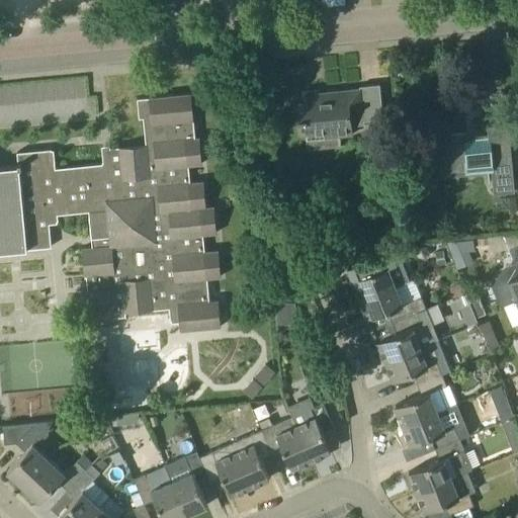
[(306,134),(324,132),(324,138),(354,135),(352,114),(364,112),(362,89),(319,93),(319,90),(301,92),(303,102),(298,103),(299,121),(305,120),(306,134)]
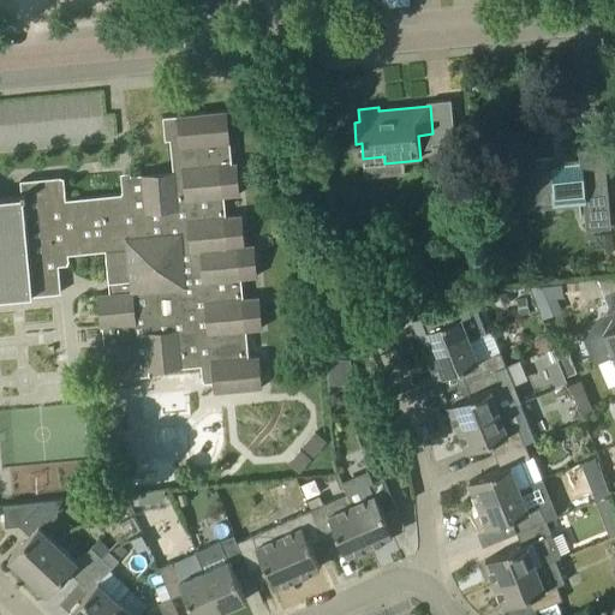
[(132,193),(123,195),(53,201),(51,178),(21,180),(22,196),(0,198),(0,298),(61,293),(58,261),(69,260),(69,255),(106,251),(108,282),(121,281),(123,292),(100,294),(107,377),(139,374),(139,370),(201,364),(202,378),(213,377),(214,390),(261,386),(257,353),(246,354),(244,329),(262,328),(262,327),(260,327),(257,297),(260,297),(260,296),(242,297),(239,279),(257,276),(257,275),(256,276),(252,246),(255,246),(255,245),(243,246),(240,216),(243,216),(242,215),(224,216),(222,196),(240,195),(240,193),(238,193),(236,163),(237,163),(237,162),(230,163),(228,143),(230,143),(230,142),(228,142),(225,112),(227,112),(227,111),(163,117),(166,139),(171,139),(173,173),(131,178),(132,193)]
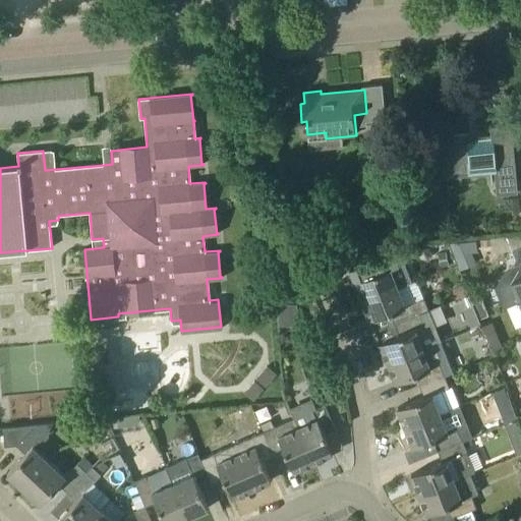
[(520,141),(519,122),(490,125),(491,137),(478,138),(478,139),(469,140),(469,133),(441,136),(442,153),(437,153),(437,158),(448,157),(449,175),(495,171),(496,193),(516,191),(513,141),(520,141)]
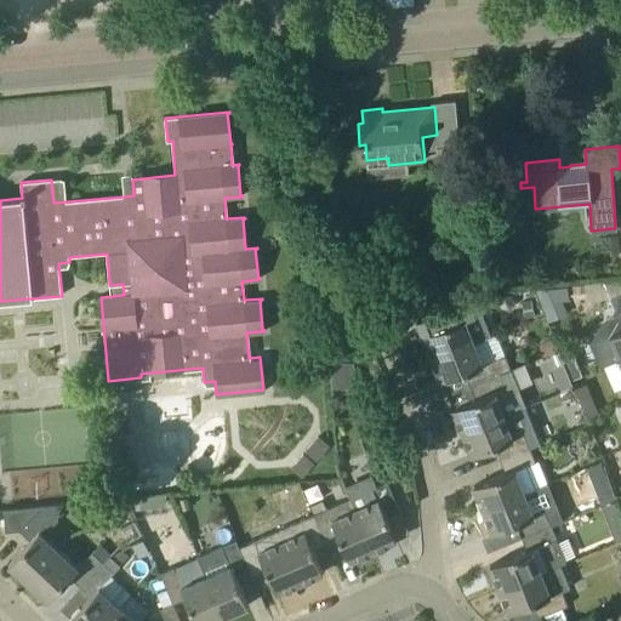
[(541,302),(563,301),(569,301),(568,288),(536,290),(541,302)]
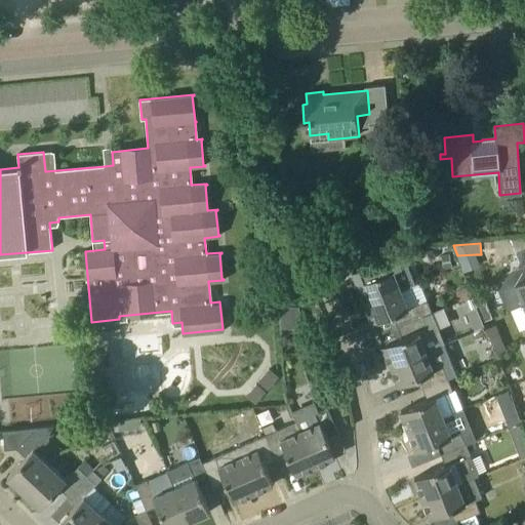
[(524,246),(517,250),(523,266),(511,271),(498,290),(507,312),(524,304),(524,305),(524,304),(524,246)]
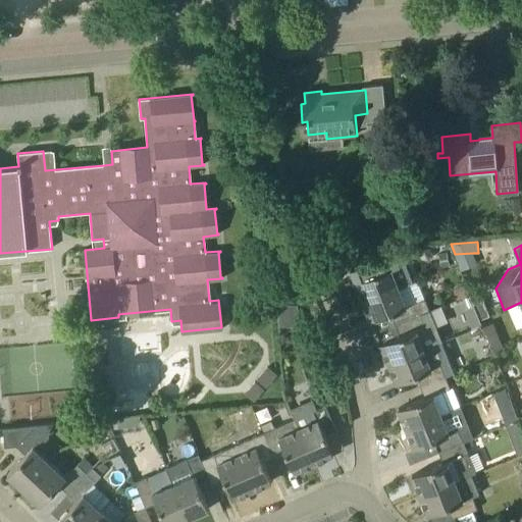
[(413,281),(405,262),(400,264),(395,252),(371,262),(376,273),(356,281),(363,302),(399,288),(413,281)]
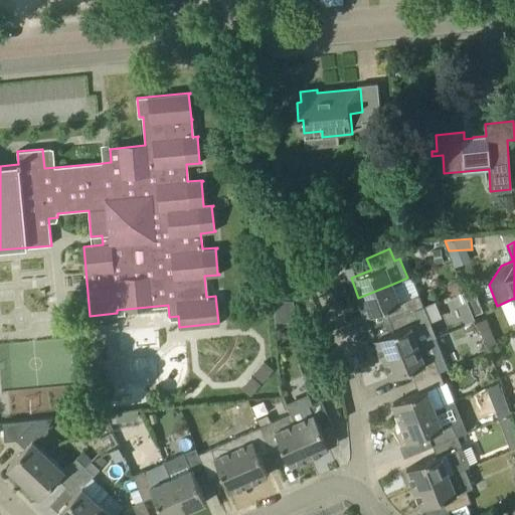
[(444,263),(442,249),(434,250),(436,264),(444,263)]
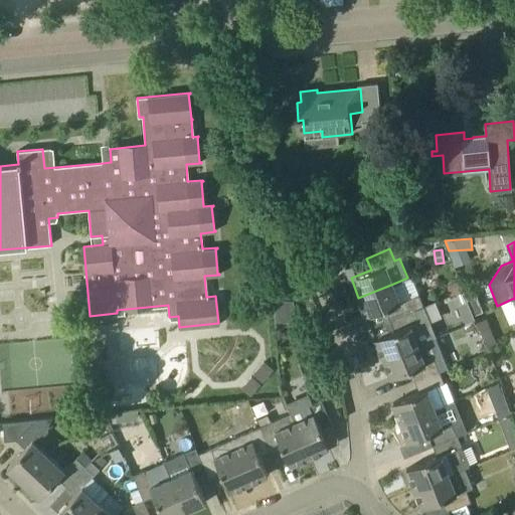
[(391,320),(424,307),(411,276),(393,284),(358,298),(366,317),(387,309),(391,320)]
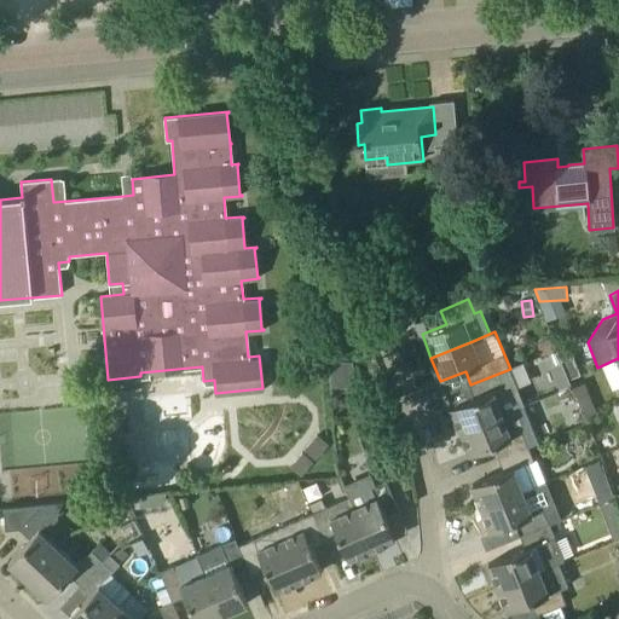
[(538,343),(544,356),(557,348),(551,336),(538,343)]
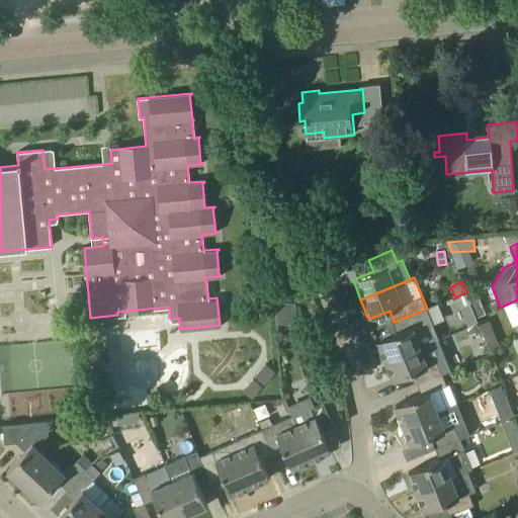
[(467,296),(462,298),(465,306),(460,308),(468,327),(478,323),(478,322),(470,304),(467,296)]
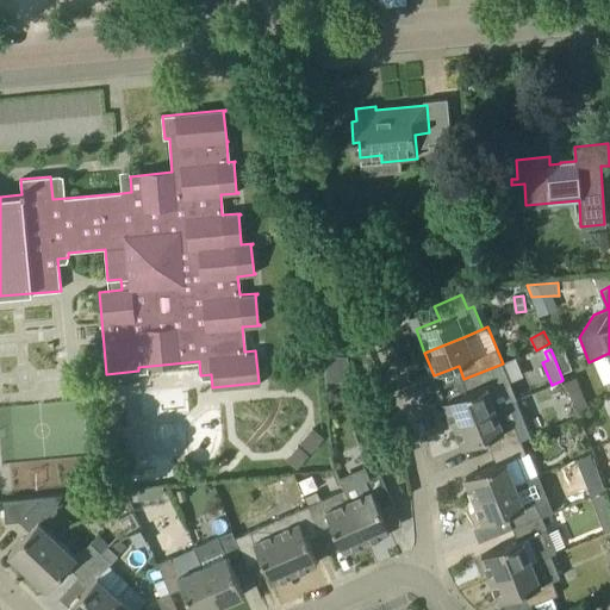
[(556,360),(561,373),(576,367),(570,354),(556,360)]
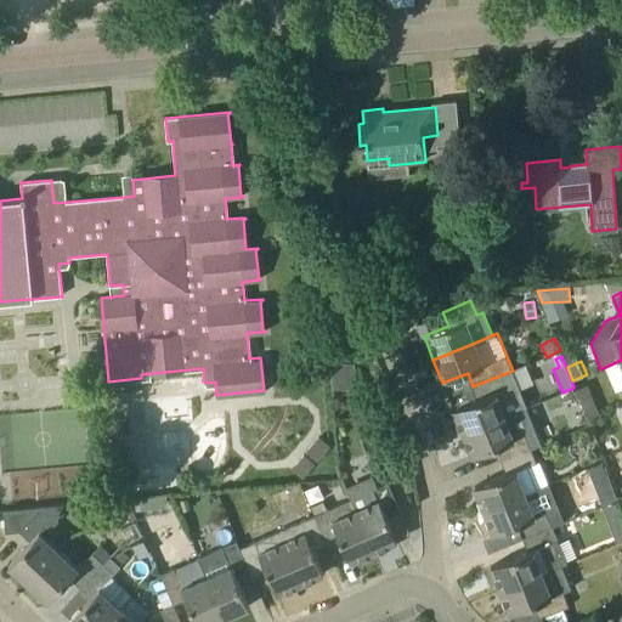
[(352,362),(333,367),(337,386),(357,383),(352,362)]
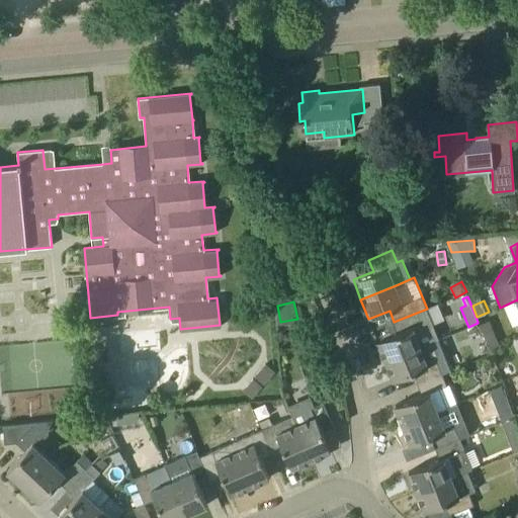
[(385,361),(438,340),(437,339),(439,338),(427,309),(394,322),(399,332),(377,341),(385,361)]
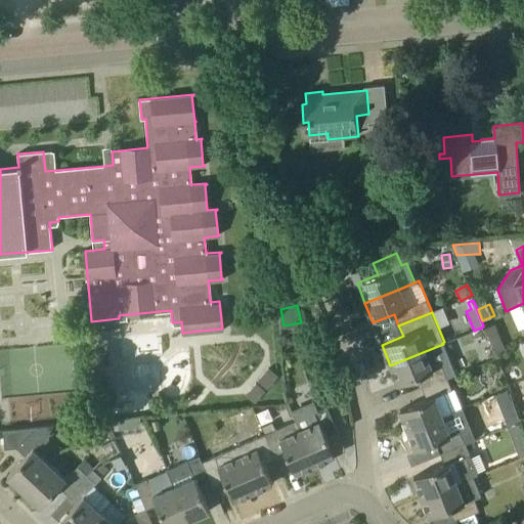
[(501,341),(492,345),(495,353),(506,349),(501,341)]
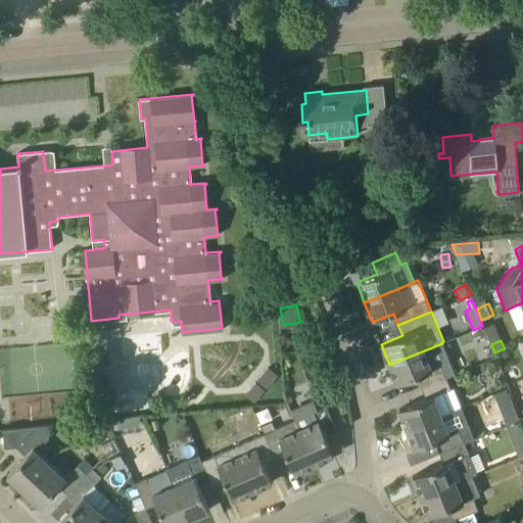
[(422,387),(455,374),(442,343),(389,365),(397,384),(417,376),(422,387)]
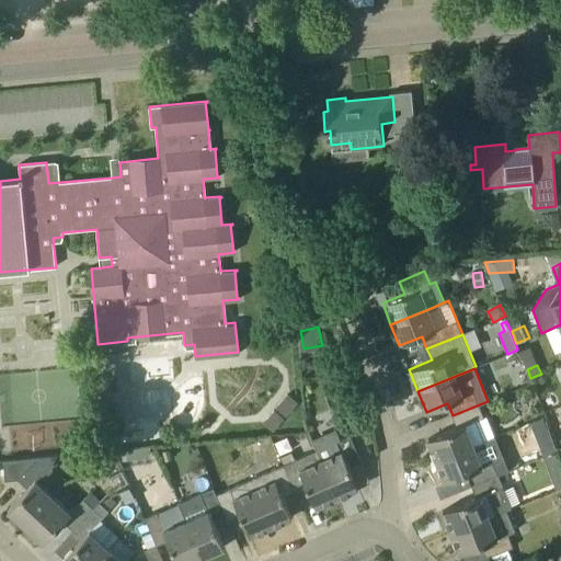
[(493,438),(483,415),(493,412),(488,401),(453,415),(457,426),(428,439),(437,460),(493,438)]
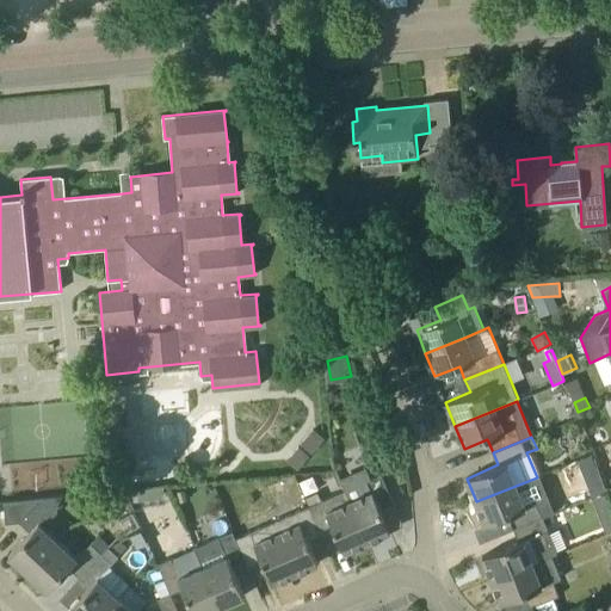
[(585,476),(587,475),(587,474),(599,469),(594,455),(579,461),(585,476)]
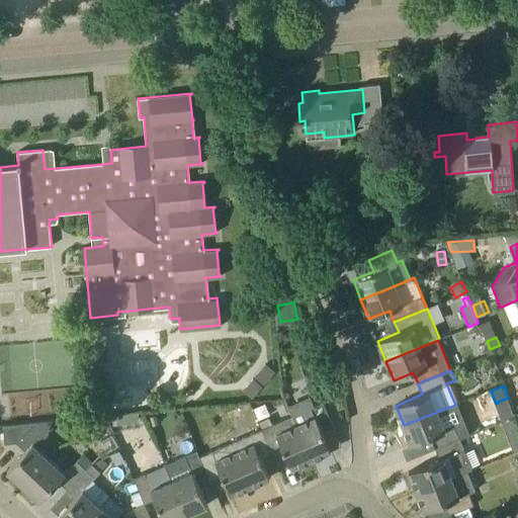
[(292,416),(291,417),(310,459),(331,451),(323,432),(334,427),(324,403),(312,408),(309,400),(289,409),(292,416)]
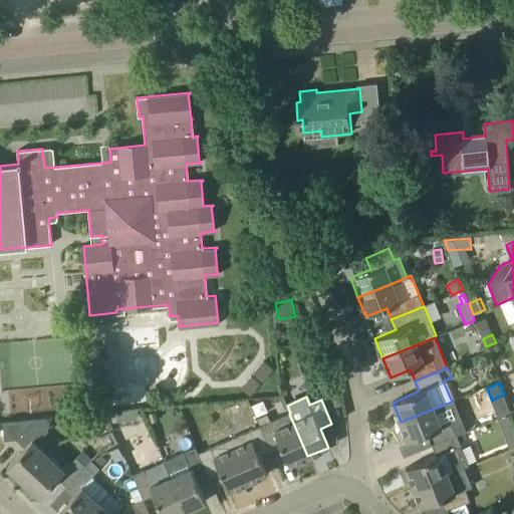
[(456,436),(465,432),(452,402),(401,422),(408,442),(428,434),(433,445),(456,435),(456,436)]
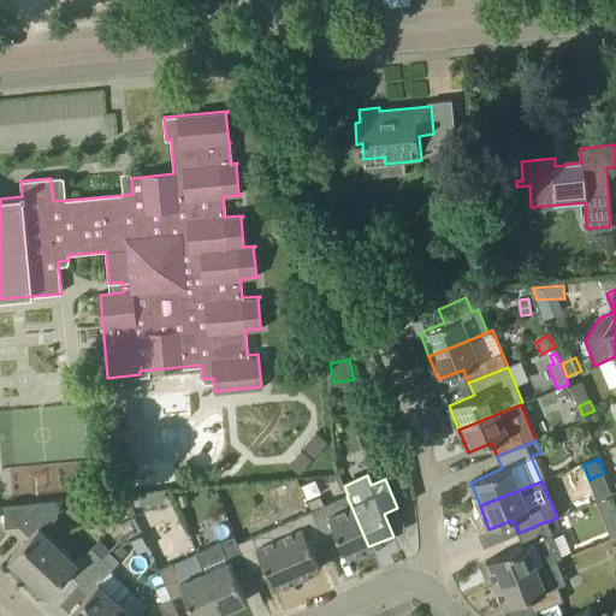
[(368,546),(347,496),(345,495),(321,505),(312,510),(311,510),(324,539),(337,533),(347,557),(368,546)]
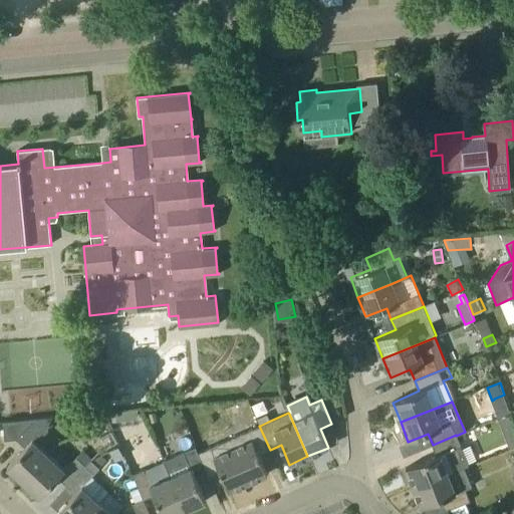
[(260,426),(268,422),(265,415),(256,419),(260,426)]
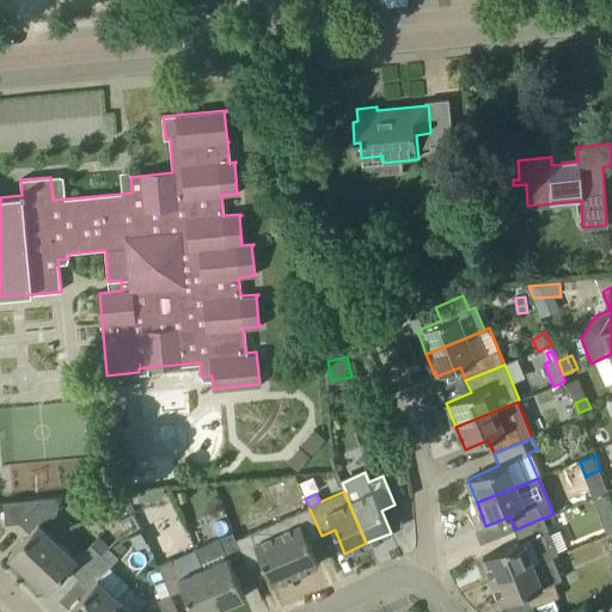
[(40,524),(44,519),(48,524),(57,513),(56,497),(5,503),(6,524),(20,522),(30,533),(8,555),(28,573),(57,542),(40,524)]
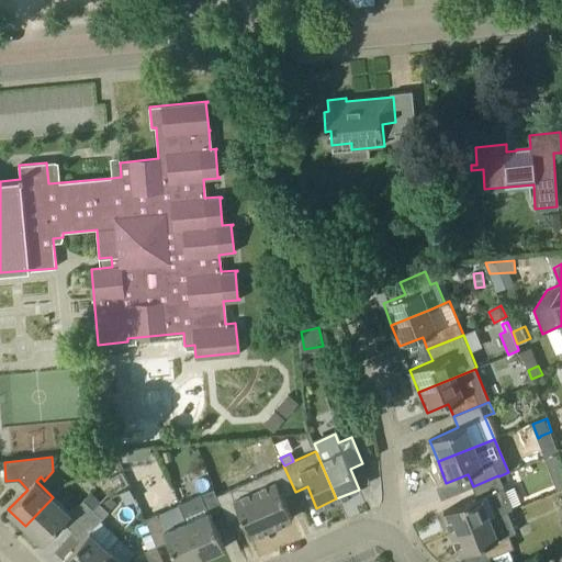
[(283,497),(295,492),(283,465),(250,480),(271,528),(292,518),(283,497)]
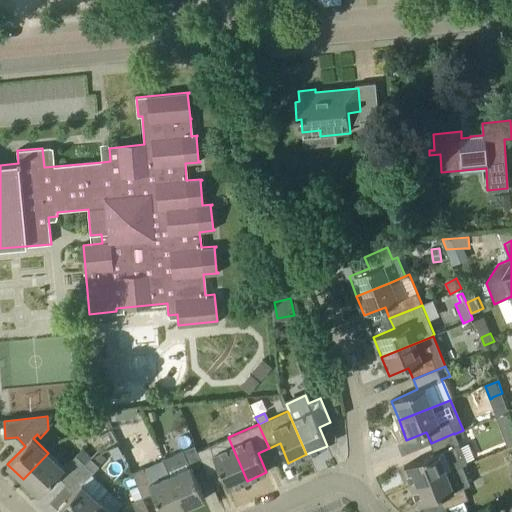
[(511,428),(502,433),(507,447),(511,445),(511,428)]
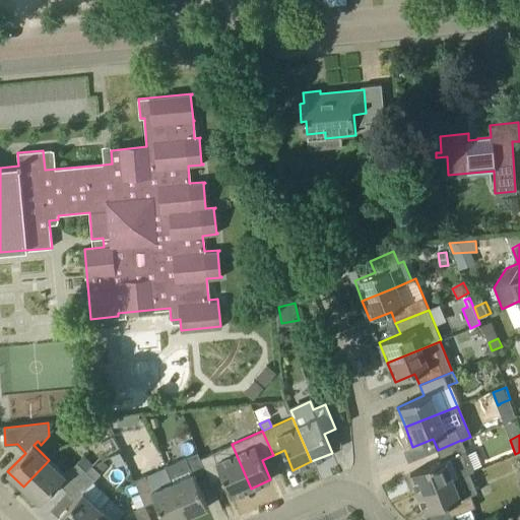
[(474,471),(461,441),(461,440),(438,450),(442,460),(410,473),(418,494),(469,472),(469,473),(474,471)]
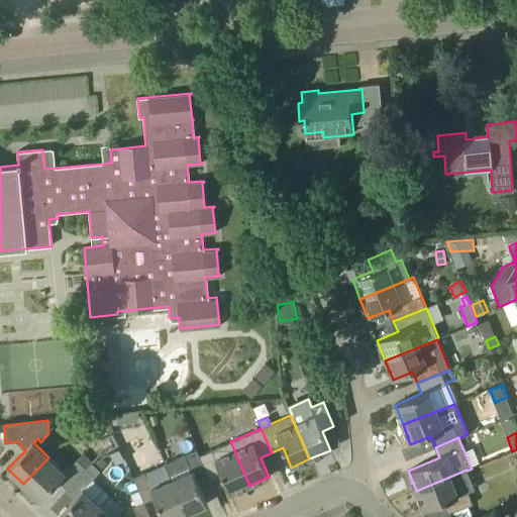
[(409,458),(430,448),(425,438),(404,447),(409,458)]
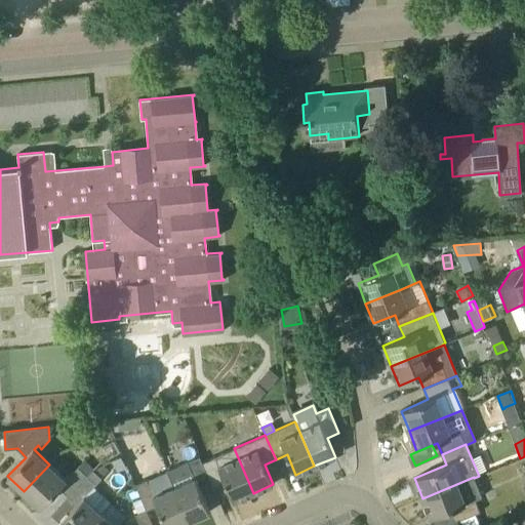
[(234,501),(253,493),(234,448),(203,462),(210,482),(213,488),(225,482),(234,501)]
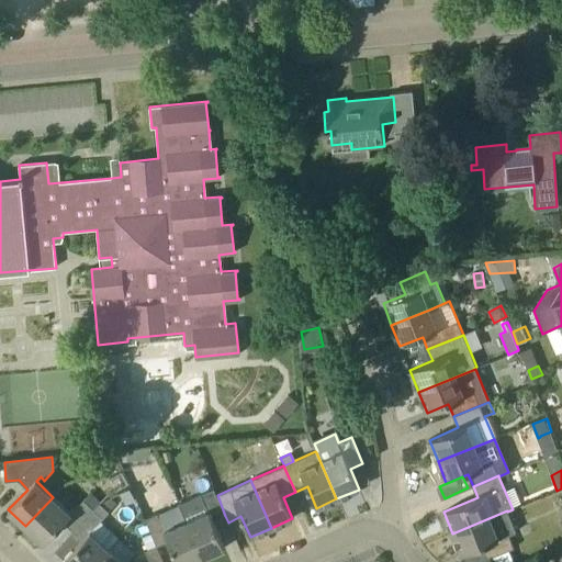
[(130,489),(121,494),(120,494),(126,505),(136,499),(130,489)]
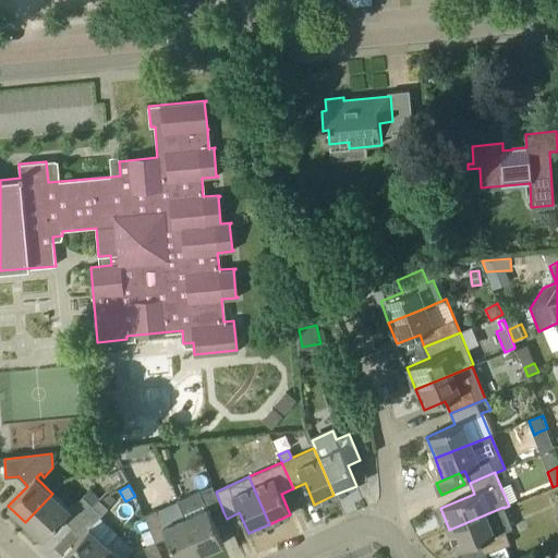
[(223,512),(216,492),(213,485),(179,500),(186,518),(185,518),(201,554),(223,544),(213,518),(223,512)]
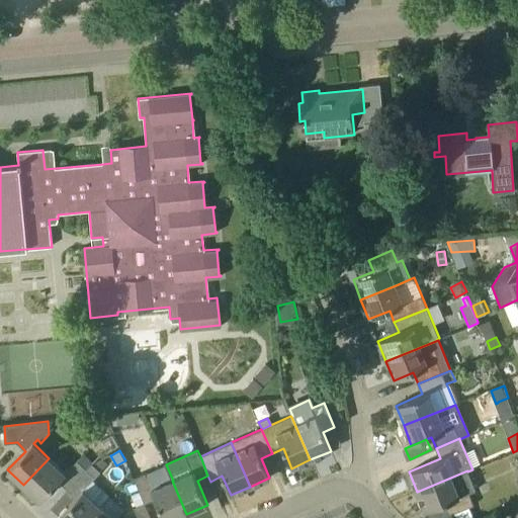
[(67,490),(86,469),(77,460),(65,473),(49,458),(23,485),(40,501),(59,482),(67,490)]
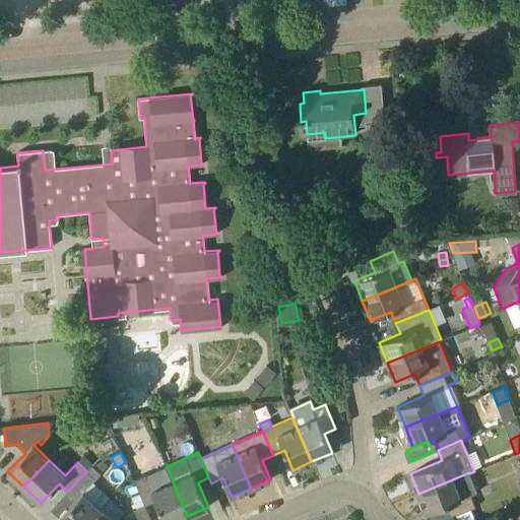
[(59,519),(86,519),(100,507),(84,492),(95,479),(86,471),(67,492),(75,500),(58,519),(59,519)]
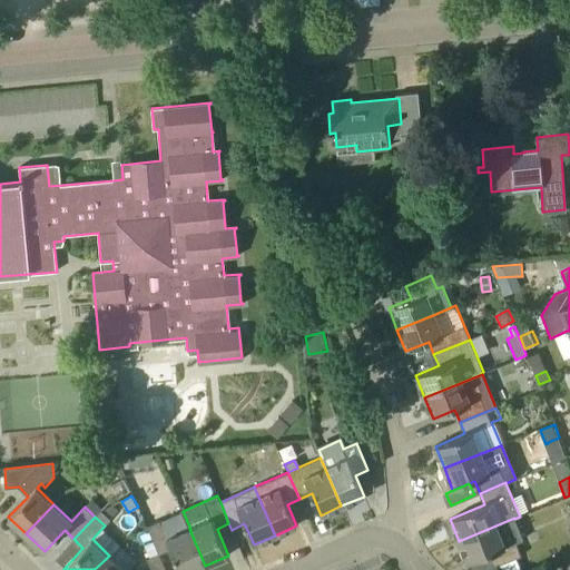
[(523,540),(514,519),(514,518),(459,541),(468,562),(489,553),(494,567),(521,556),(517,543),(523,540)]
